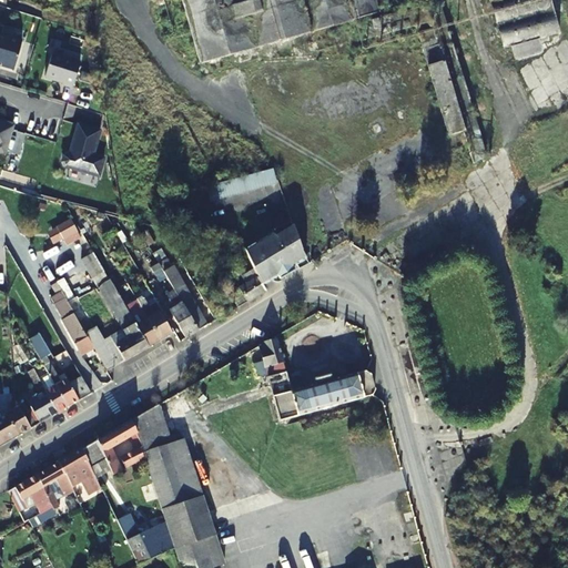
[(551,0),(496,0),(509,47),(561,32),(551,0)]
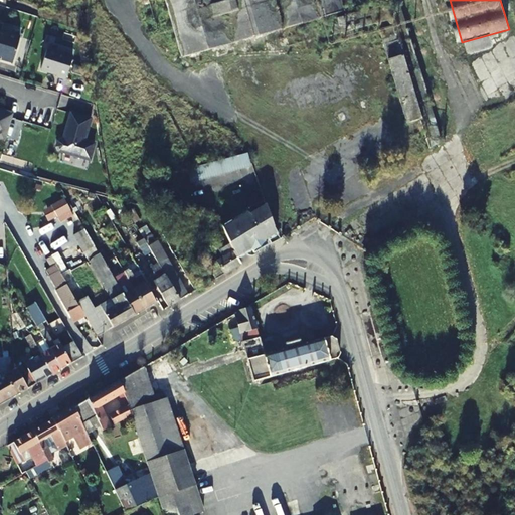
[(441,142),(398,2),(384,5),(391,26),(395,41),(398,49),(400,56),(406,76),(419,119),(419,121),(428,149),(441,142)]
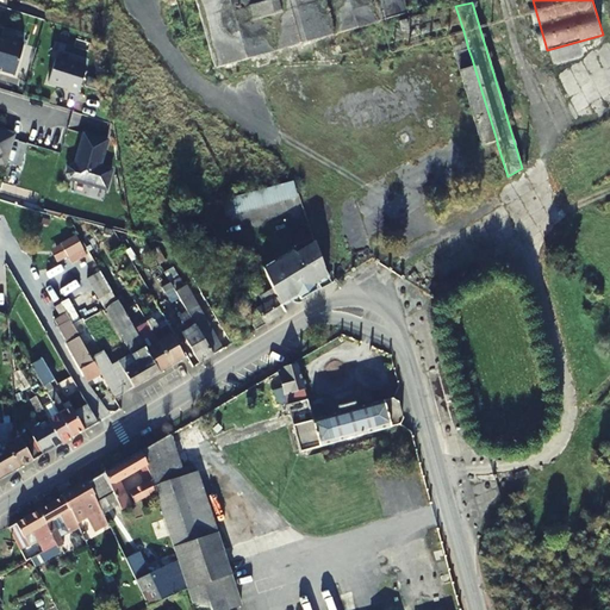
[(404,39),(431,32),(425,13),(398,20),(404,39)]
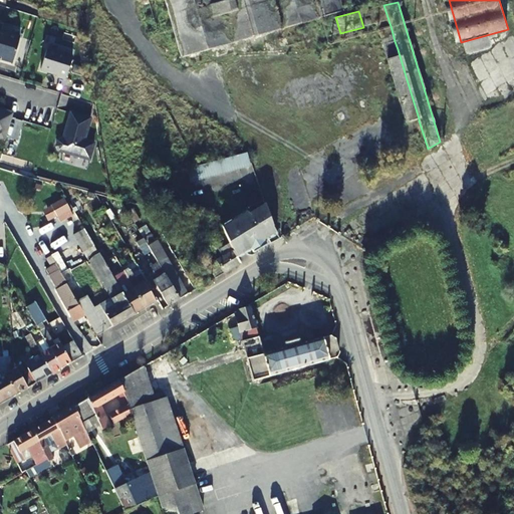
[(376,30),(381,45),(395,41),(391,26),(376,30)]
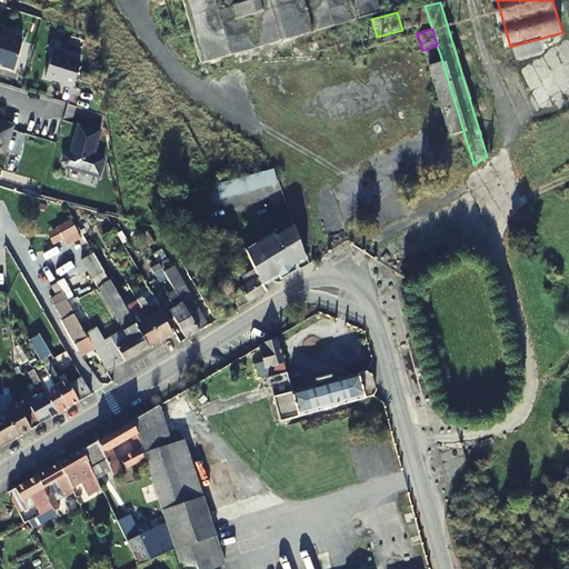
[(22,41),(0,35),(0,66),(13,70),(22,41)]
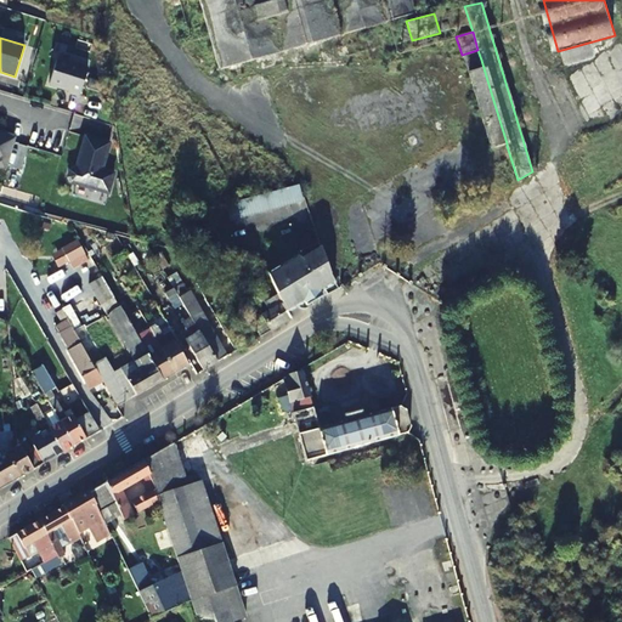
[(56,60),(49,84),(69,90),(69,92),(80,95),(88,68),(56,60)]
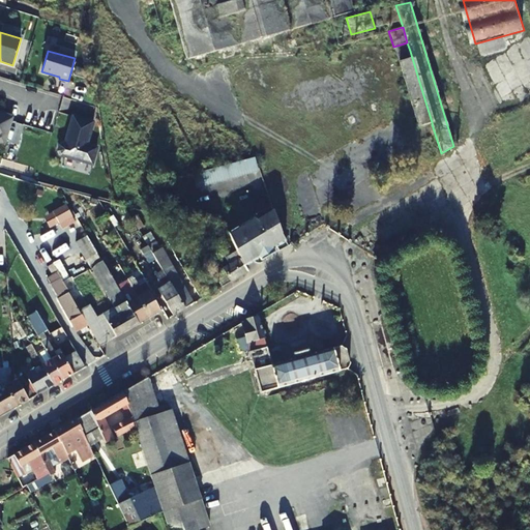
[(395,55),(398,63),(412,58),(410,51),(395,55)]
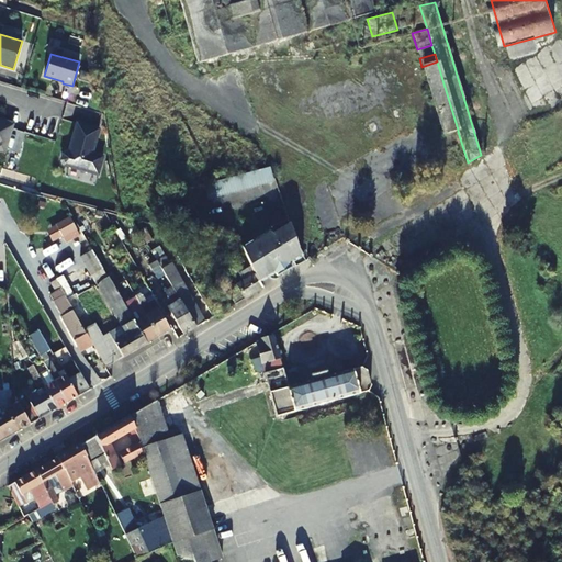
[(444,83),(437,62),(422,67),(428,88),(444,83)]
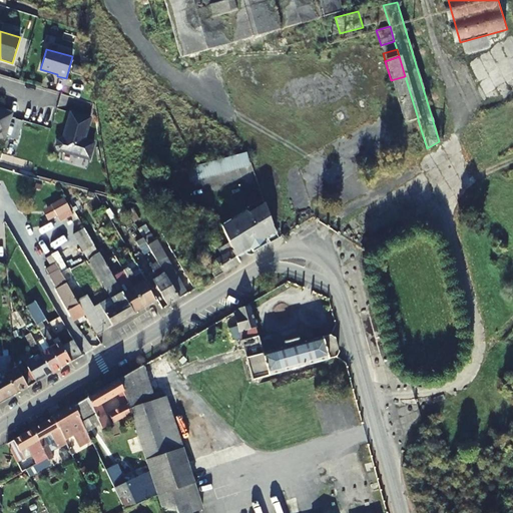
[(418,118),(405,76),(391,80),(403,122),(418,118)]
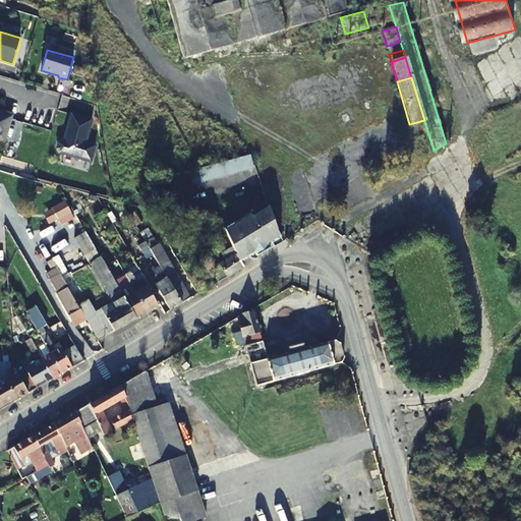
[(0,140),(4,141),(12,114),(2,112),(1,113),(0,112),(0,140)]
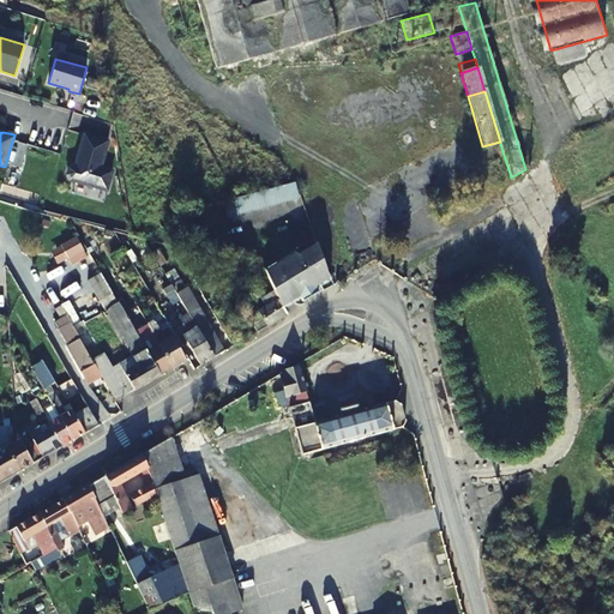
[(108,142),(84,134),(74,167),(73,166),(68,169),(66,175),(70,180),(107,192),(113,172),(101,168),(108,142)]
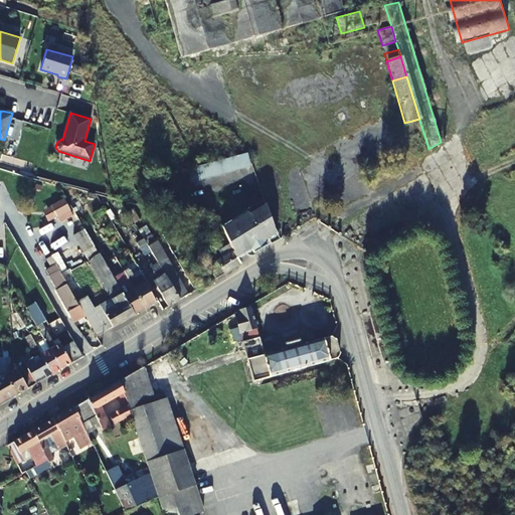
[(252,168),(249,154),(188,170),(192,184),(252,168)]
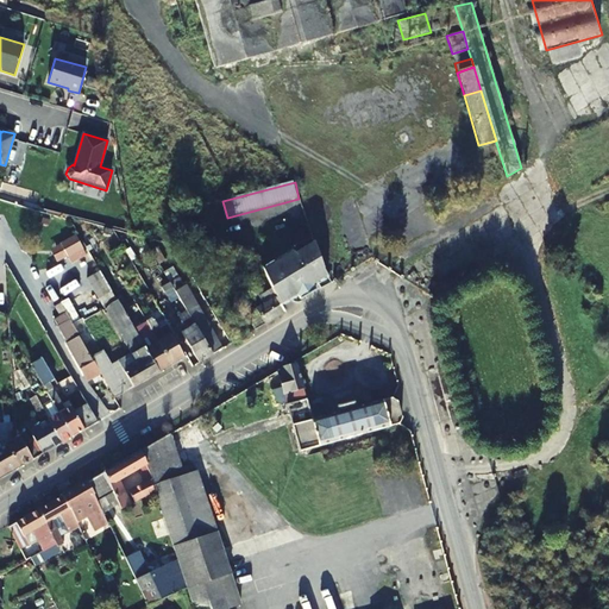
[(74,232),(66,219),(56,225),(63,238),(74,232)]
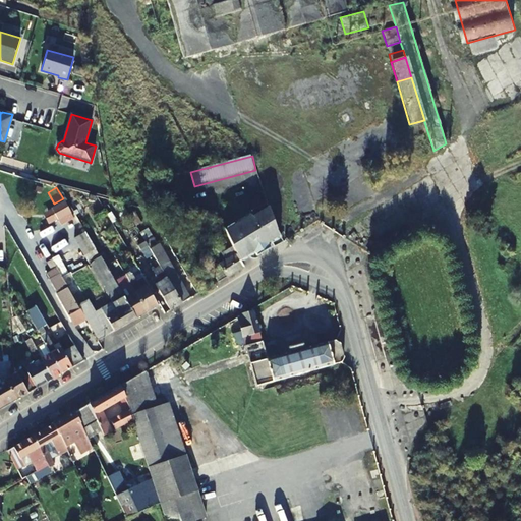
[(277,231),(270,209),(252,219),(250,215),(225,230),(233,248),(240,263),(254,254),(256,256),(261,255),(270,248),(268,246),(281,238),(277,231)]
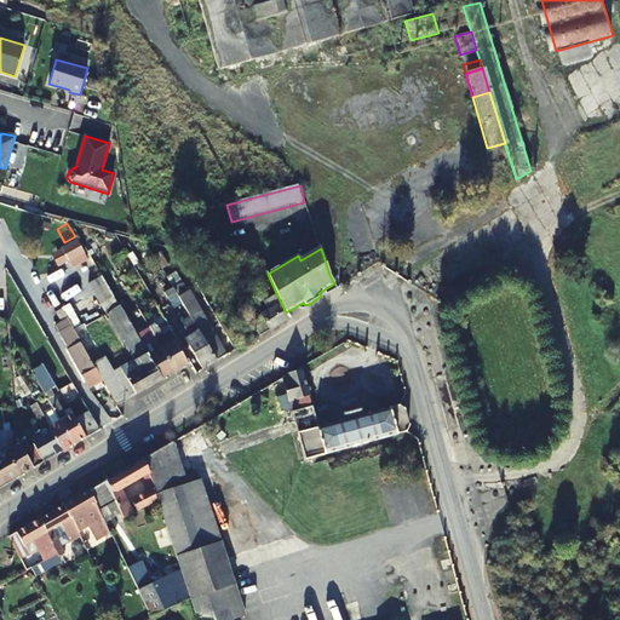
[(109,286),(91,257),(78,264),(93,294),(96,293),(109,286)]
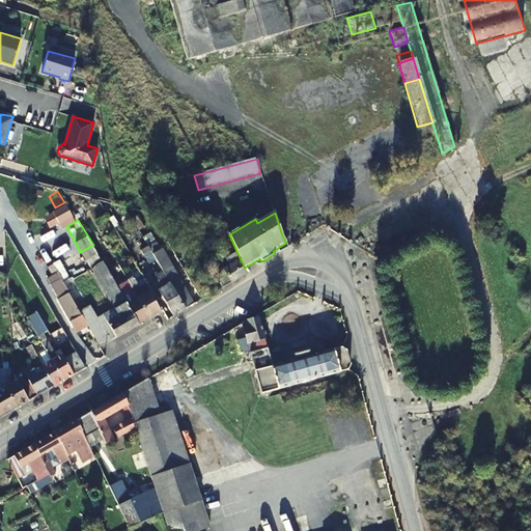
[(221,288),(248,274),(245,268),(238,253),(226,260),(230,268),(215,277),(221,288)]
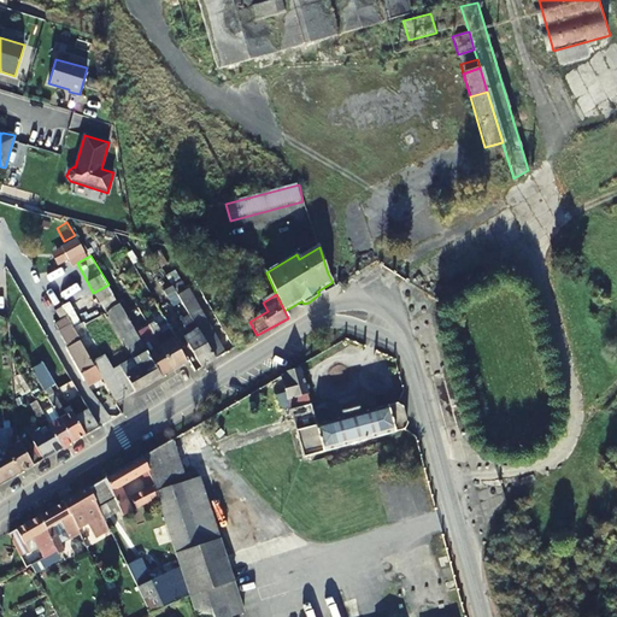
[(148,354),(118,303),(106,310),(141,371),(129,378),(119,385),(110,368),(99,374),(99,375),(103,381),(116,404),(136,393),(162,378),(148,354)]
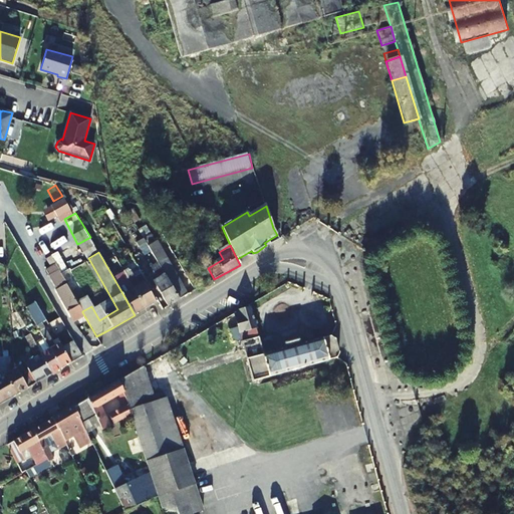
[(48,277),(60,271),(53,259),(52,258),(51,257),(46,260),(50,268),(45,271),(48,277)]
